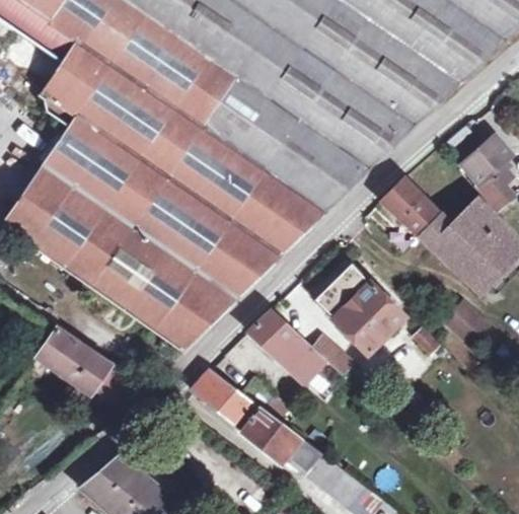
[(0,0),(0,22),(60,63),(41,91),(46,94),(42,99),(45,112),(67,127),(1,224),(182,353),(344,187),(518,23),(518,0),(0,0)]
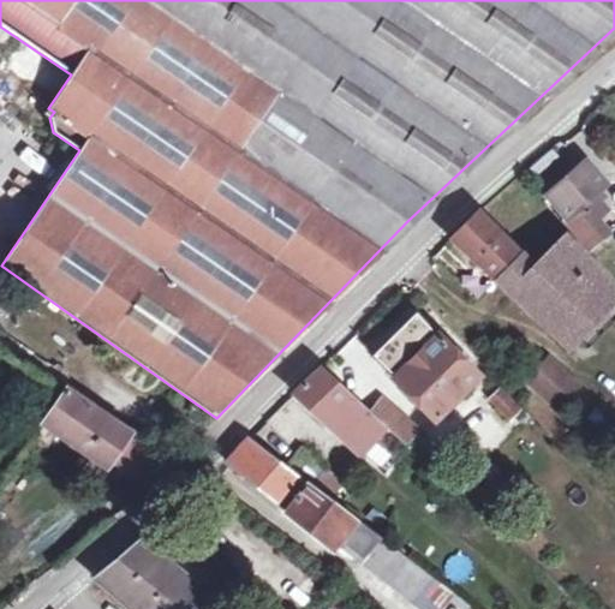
[(557,215),(591,260),(599,270),(614,256),(614,255),(614,242),(584,204),(592,196),(589,190),(599,180),(581,157),(544,191),(562,212),(557,215)]
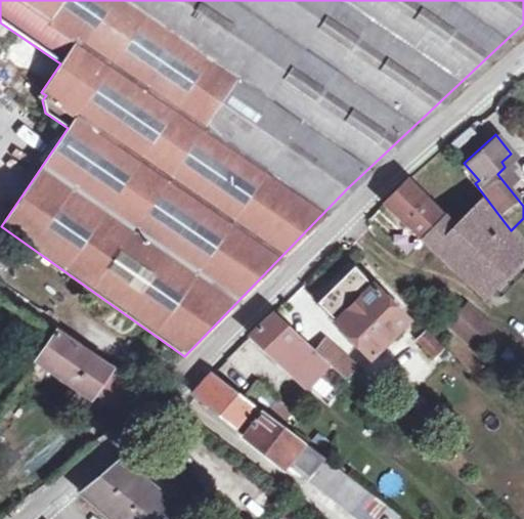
[(382,199),(420,234),(441,215),(402,178),(382,199)]
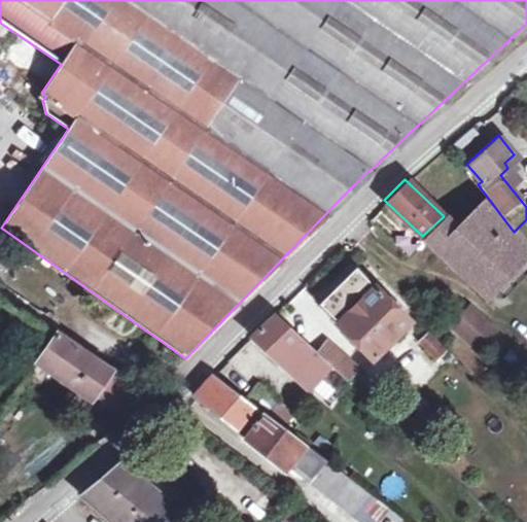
[(514,232),(506,222),(485,197),(454,225),(444,216),(422,236),(483,292),(501,274),(526,249),(526,248),(523,244),(514,232)]
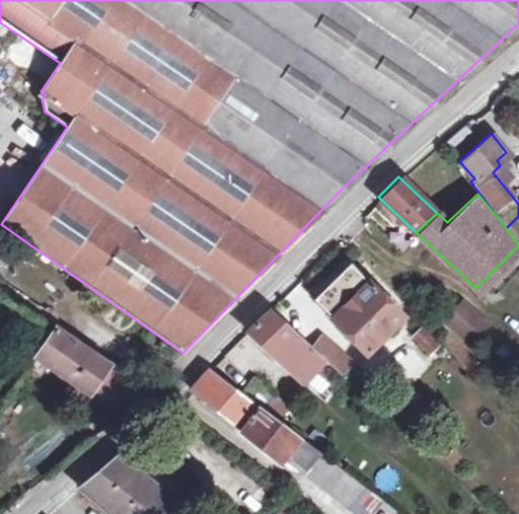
[(506,228),(515,240),(518,235),(518,217),(518,216),(506,228)]
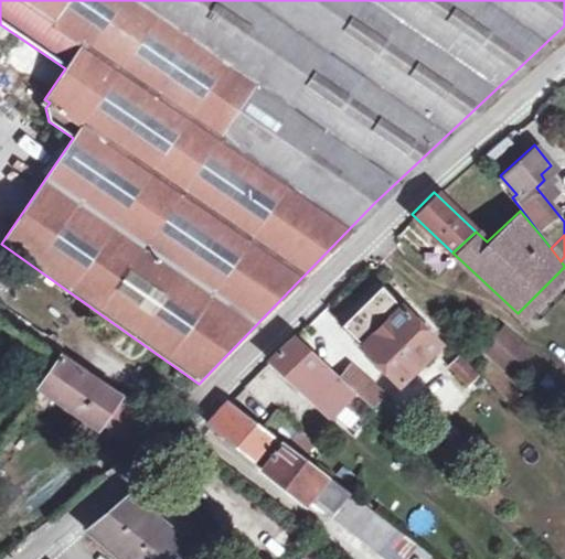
[(564,267),(537,293),(547,305),(564,289),(564,267)]
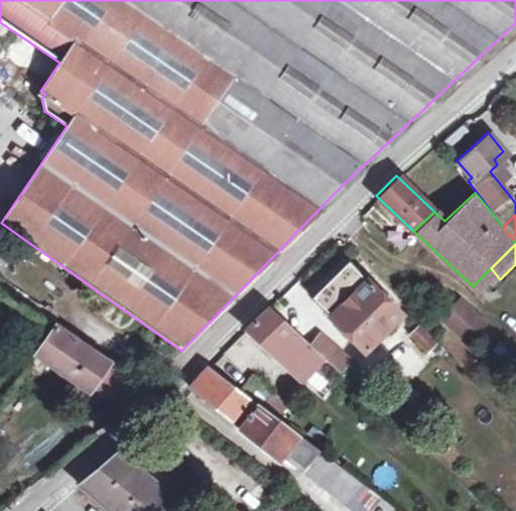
[(307,293),(360,347),(392,317),(396,322),(400,317),(344,259),(307,293)]
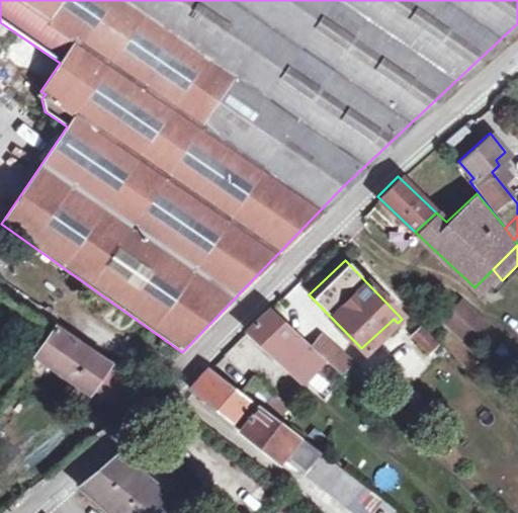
[(37,304),(26,295),(21,304),(31,312),(37,304)]
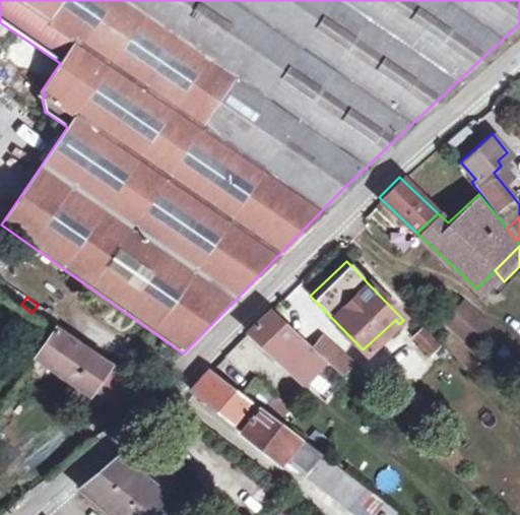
[(247,330),(305,381),(324,360),(267,309),(247,330)]
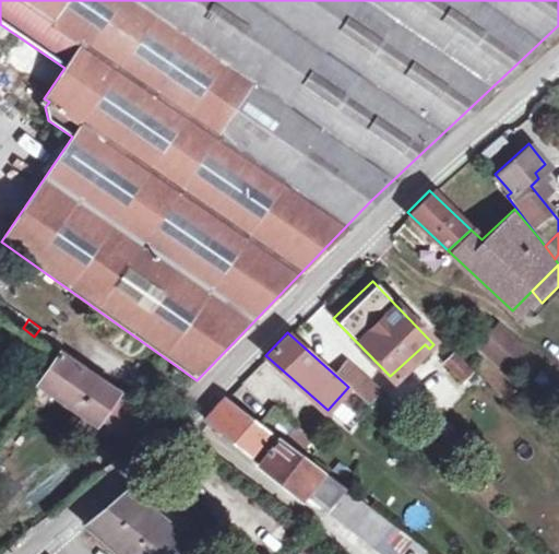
[(440,361),(454,377),(464,368),(449,352),(440,361)]
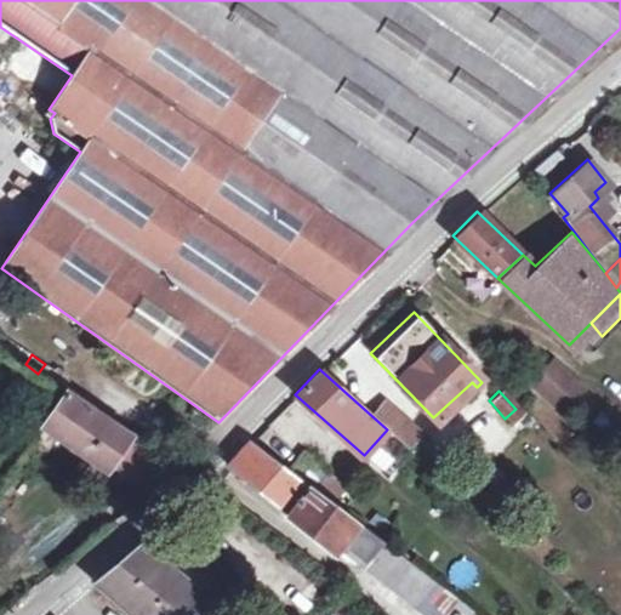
[(112,462),(130,437),(66,392),(45,422),(109,466),(112,462)]
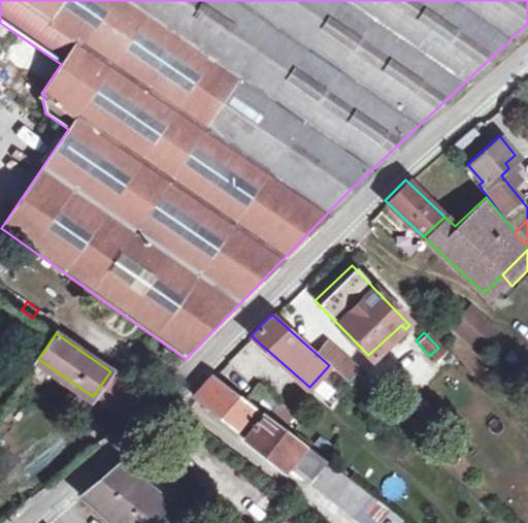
[(367,380),(323,339),(316,347),(360,388),(367,380)]
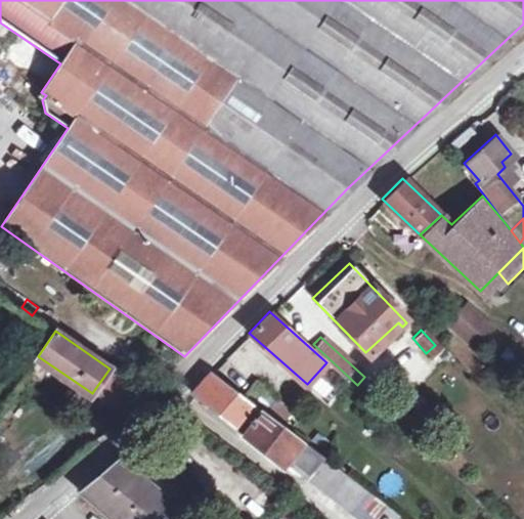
[(224,356),(210,372),(262,409),(280,423),(292,407),(224,356)]
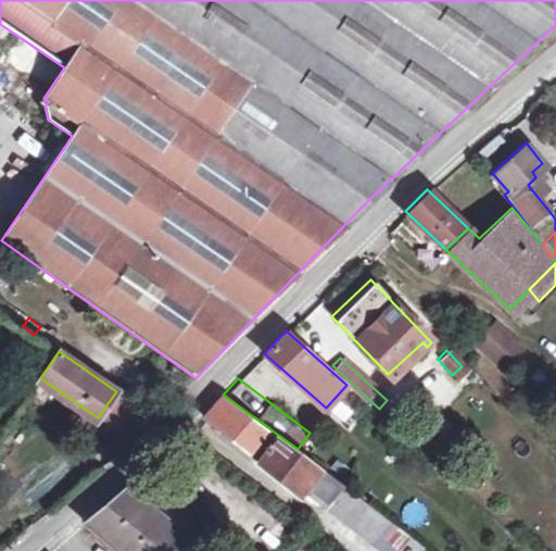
[(159,421),(116,391),(100,414),(106,421),(136,441),(159,421)]
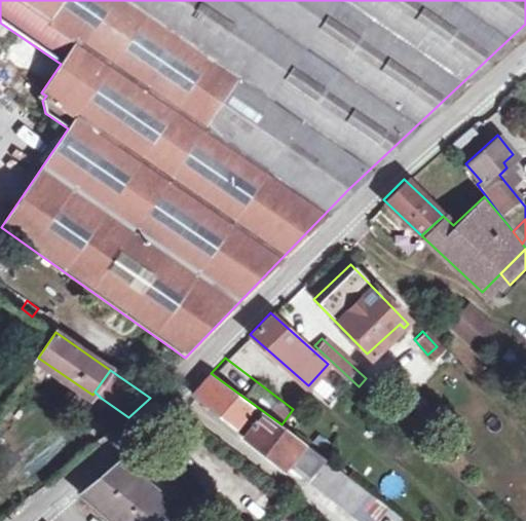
[(263,411),(211,373),(192,396),(243,434),(263,411)]
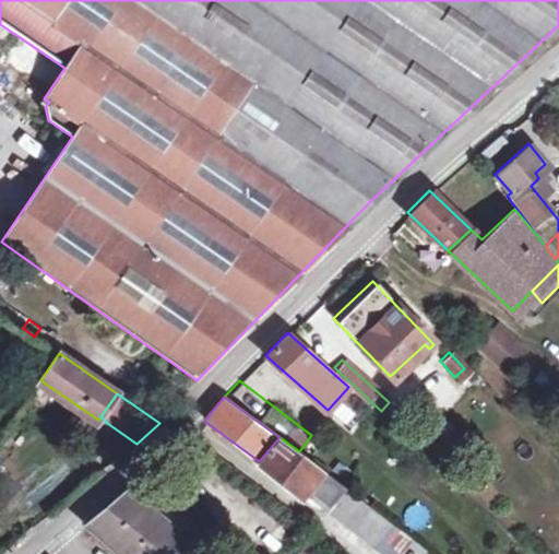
[(373,544),(391,522),(320,467),(299,451),(280,437),(259,461),(299,495),(307,486),(329,503),(325,507),(373,544)]
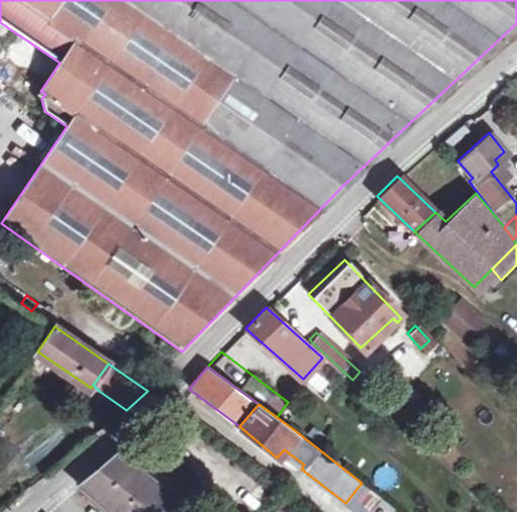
[(395,406),(390,413),(397,418),(402,411),(395,406)]
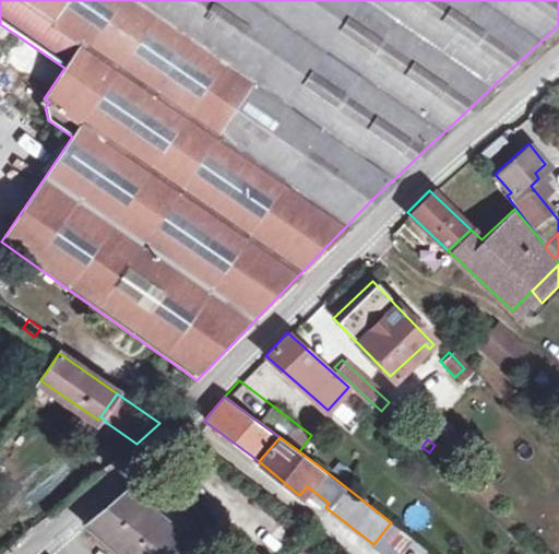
[(120,553),(200,553),(185,538),(181,540),(125,491),(86,523),(120,553)]
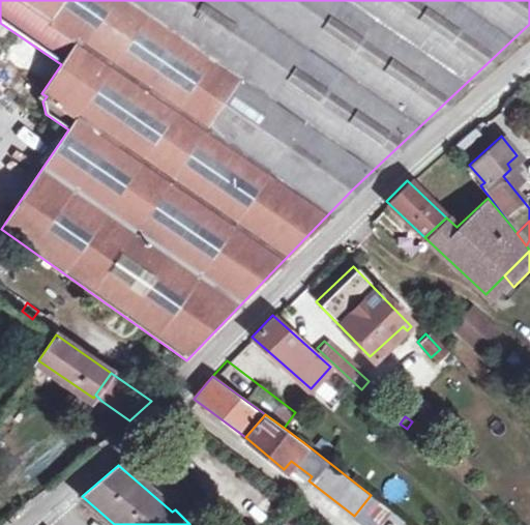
[(373,524),(387,508),(371,495),(354,516),(354,517),(364,524),(373,524)]
